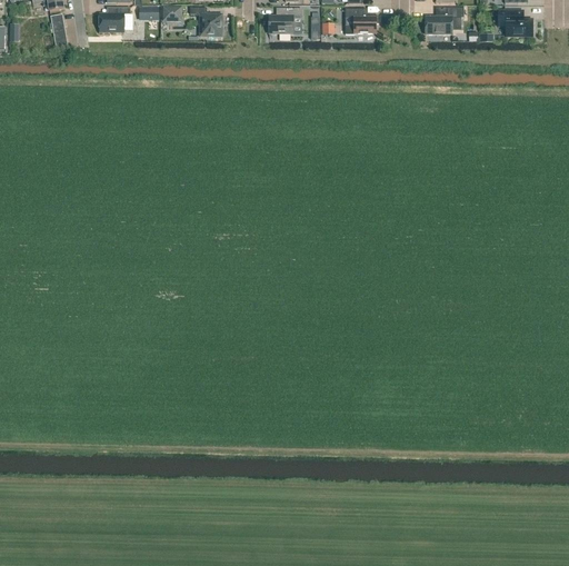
[(43,1),(43,5),(49,3),(50,10),(65,8),(63,0),(43,0),(43,1)]
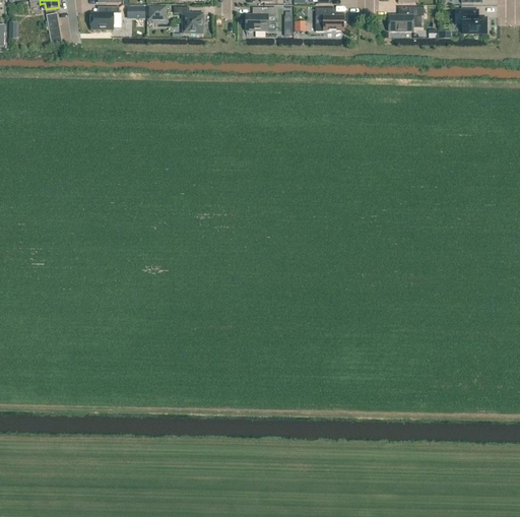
[(149,18),(167,18),(167,4),(149,4),(149,18)]
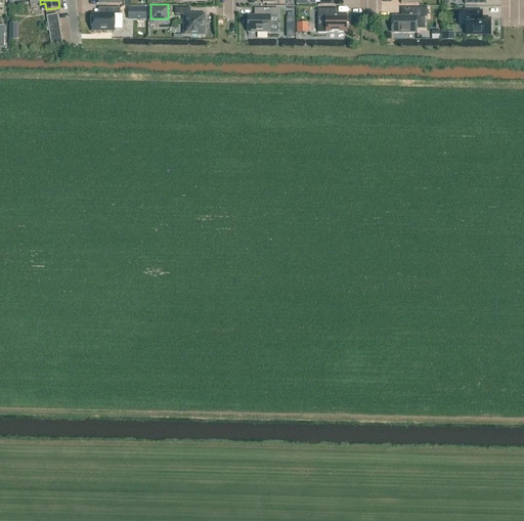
[(120,12),(120,5),(107,5),(107,11),(92,11),(92,28),(114,28),(114,12),(120,12)]
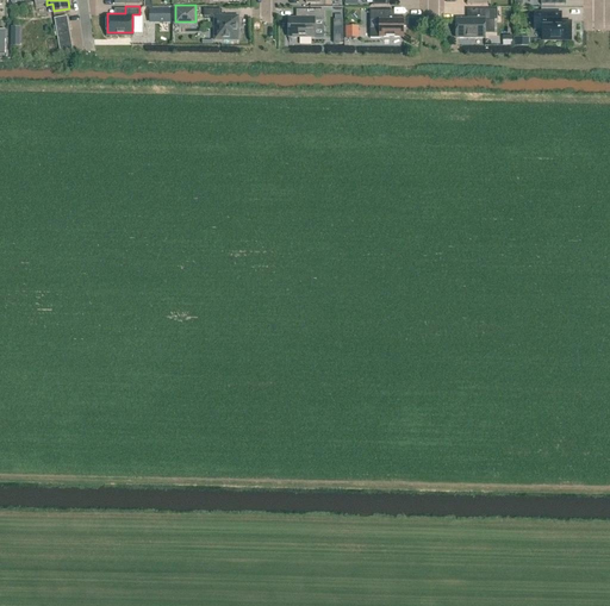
[(149,20),(170,20),(170,6),(149,6),(149,20)]
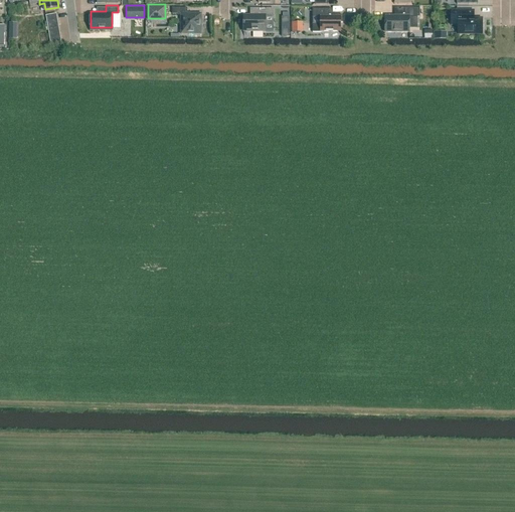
[(201,32),(201,12),(187,11),(187,6),(172,5),(172,12),(181,12),(181,31),(201,32)]
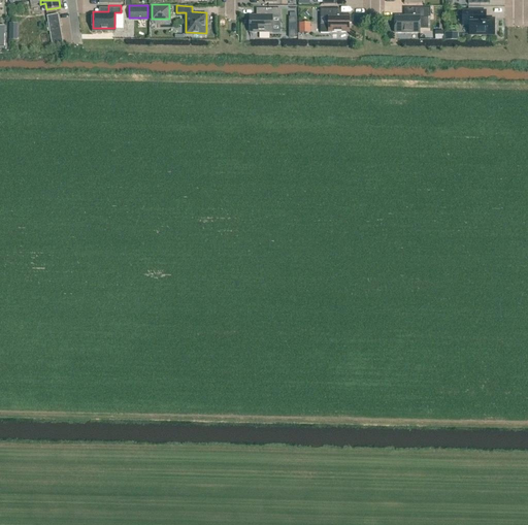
[(250,13),(250,30),(272,30),(281,30),(281,13),(281,6),(266,6),(266,13),(250,13)]
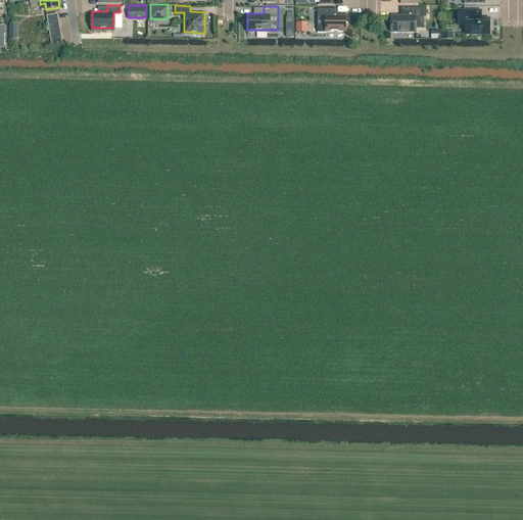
[(426,14),(426,6),(411,6),(411,14),(391,14),(391,21),(390,24),(390,27),(391,29),(391,31),(416,31),(416,14),(426,14)]
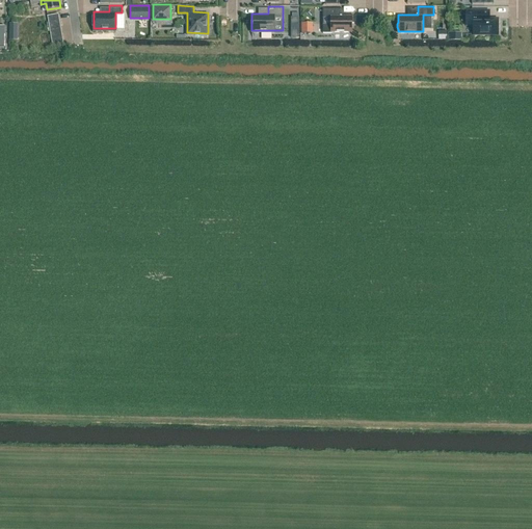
[(339,14),(339,7),(322,7),(323,31),(331,31),(330,30),(352,30),(351,21),(353,21),(353,14),(339,14)]
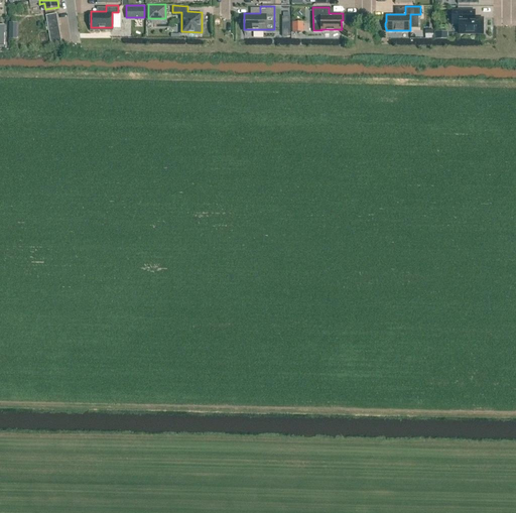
[(475,16),(475,9),(452,9),(452,22),(459,22),(459,32),(483,32),(483,16),(475,16)]
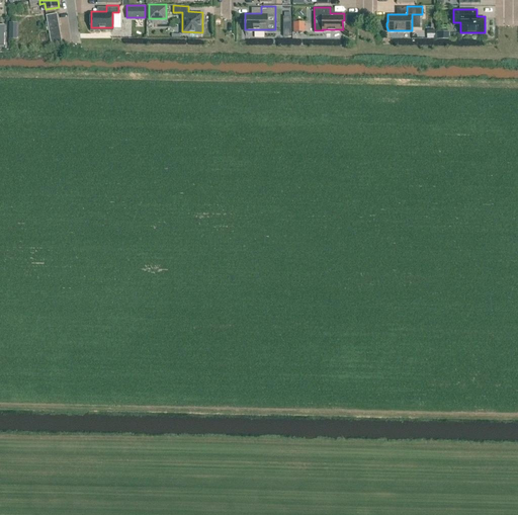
[(427,27),(427,36),(435,36),(435,27),(427,27)]
